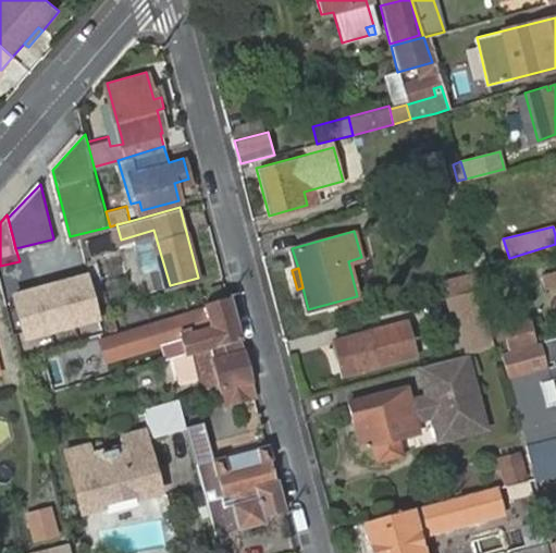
[(98,307),(89,272),(21,291),(29,326),(98,307)]
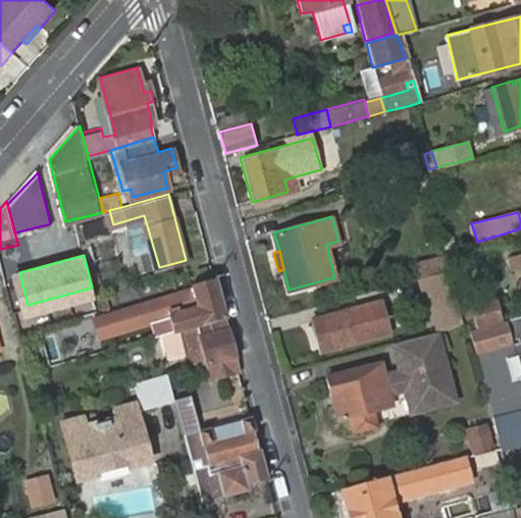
[(421,280),(413,282),(418,300),(429,296),(437,329),(464,322),(450,267),(420,275),(421,280)]
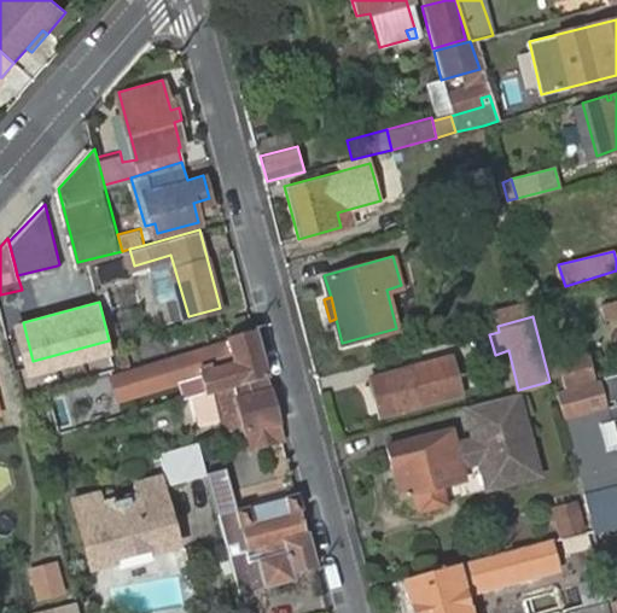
[(114,372),(112,367),(91,373),(99,400),(202,374),(205,391),(211,390),(265,375),(252,328),(225,336),(226,339),(114,372)]
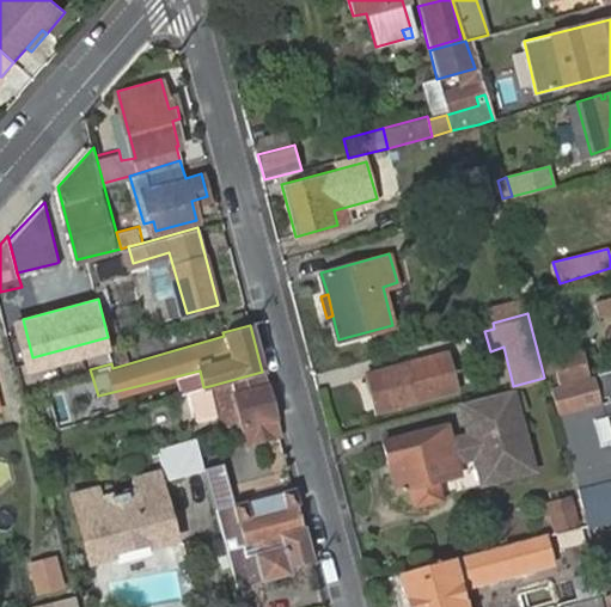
[(555,359),(561,381),(587,375),(580,351),(555,359)]
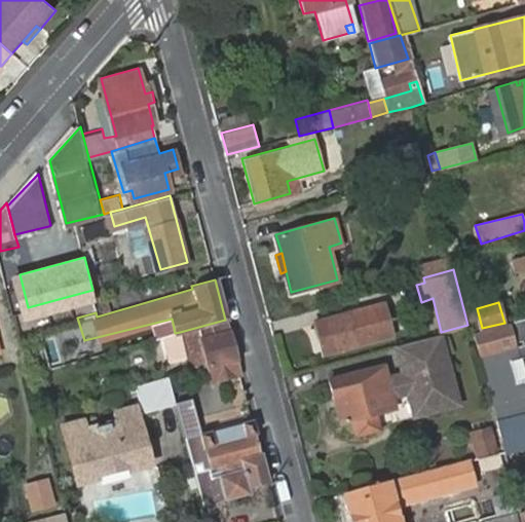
[(314,322),(324,352),(392,334),(383,303),(314,322)]
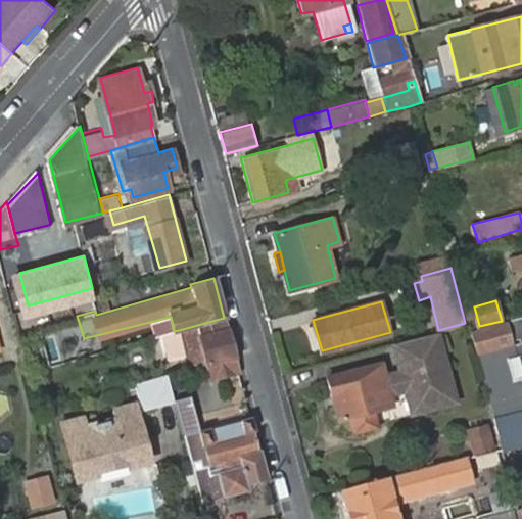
[(145,371),(147,379),(170,373),(208,363),(236,356),(229,329),(227,329),(224,318),(179,330),(182,342),(188,340),(193,356),(186,358),(186,360),(145,371)]
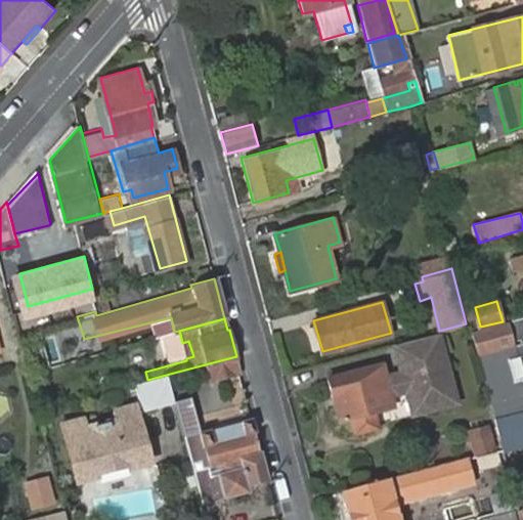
[(473,332),(496,417),(522,410),(522,374),(510,322),(473,332)]
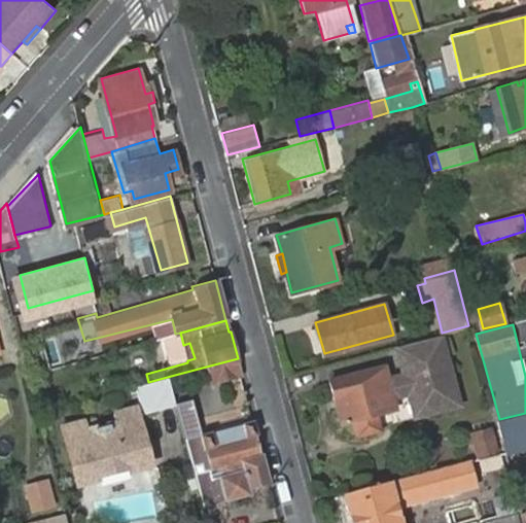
[(437,334),(397,344),(414,403),(453,392),(447,370),(475,361),(466,329),(439,337),(437,334)]
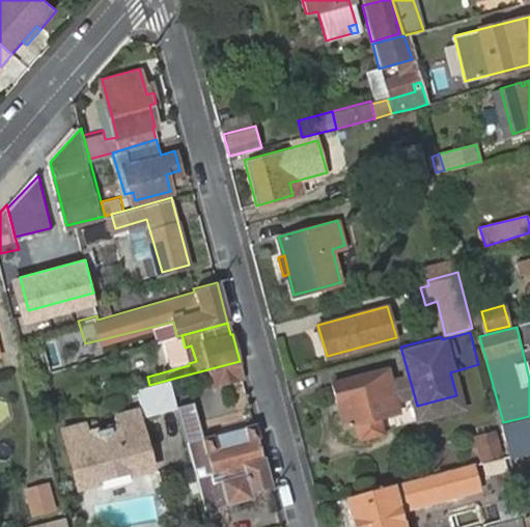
[(176,336),(165,339),(170,362),(187,358),(185,348),(182,335),(176,336)]
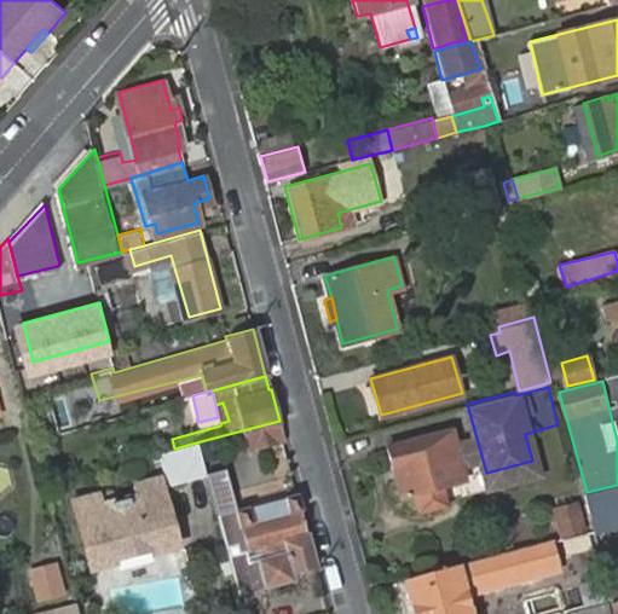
[(223,403),(215,405),(218,417),(220,423),(229,421),(223,403)]
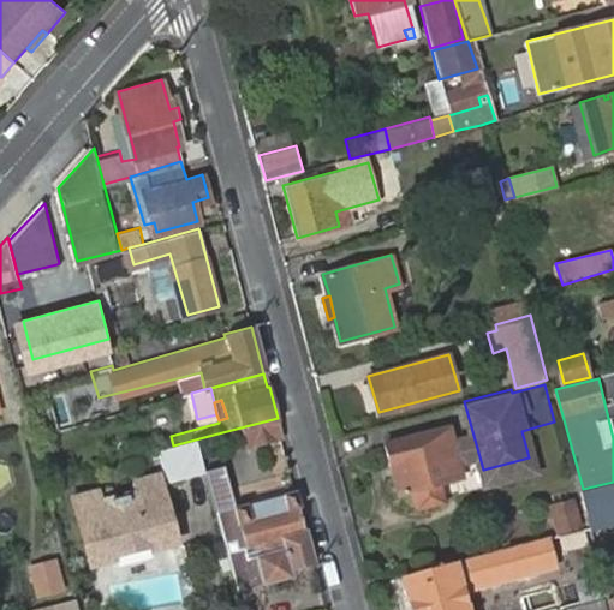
[(59,429),(52,402),(29,407),(35,434),(59,429)]
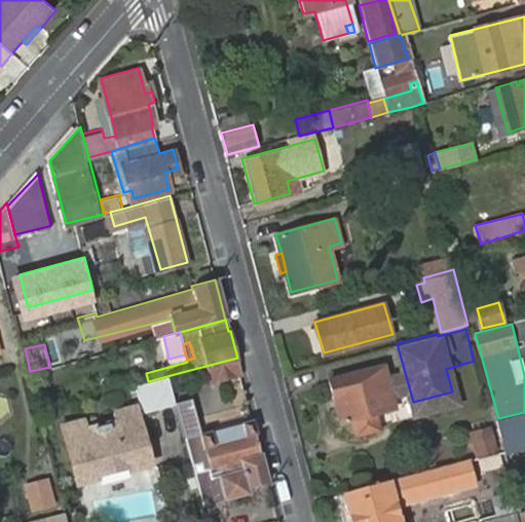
[(240,371),(237,358),(210,365),(213,377),(240,371)]
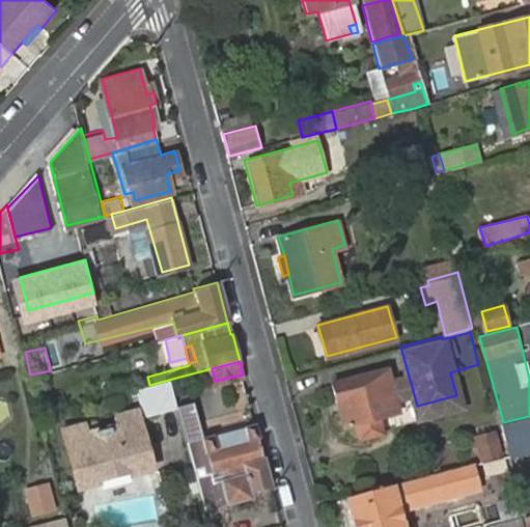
[(450,372),(456,395),(484,388),(478,364),(450,372)]
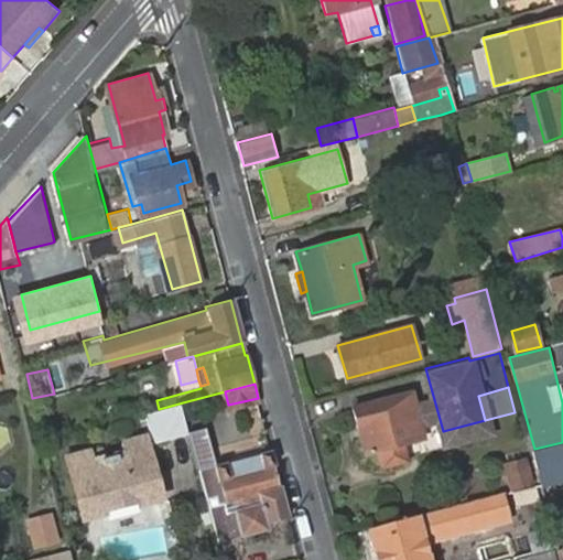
[(354,406),(359,427),(365,424),(372,450),(378,448),(382,464),(407,458),(402,442),(424,435),(412,389),(354,406)]
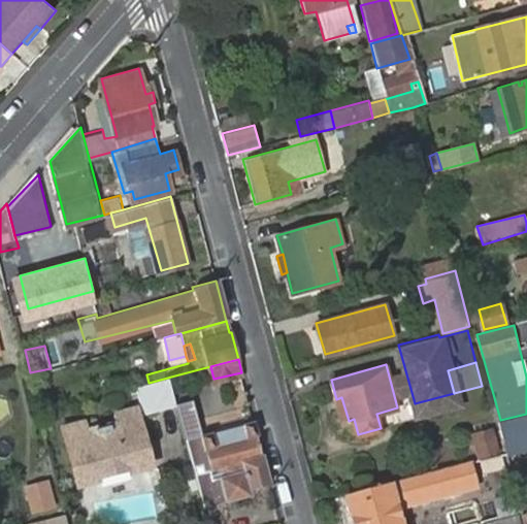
[(149,383),(137,385),(144,411),(177,402),(171,377),(149,383)]
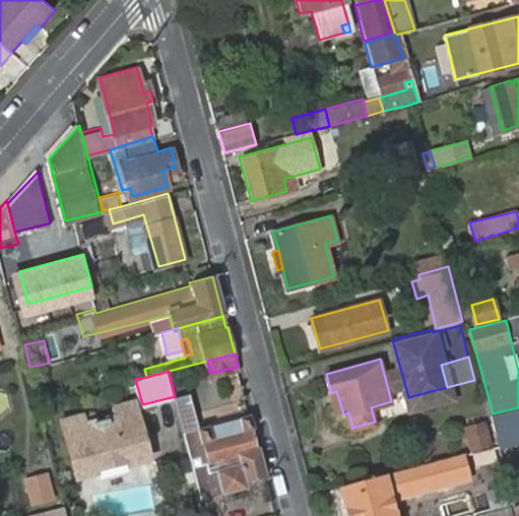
[(336,391),(331,393),(337,415),(343,414),(336,391)]
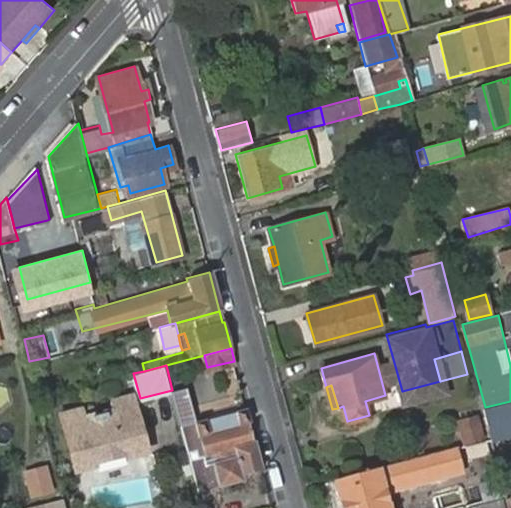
[(127,396),(132,415),(138,414),(133,394),(127,396)]
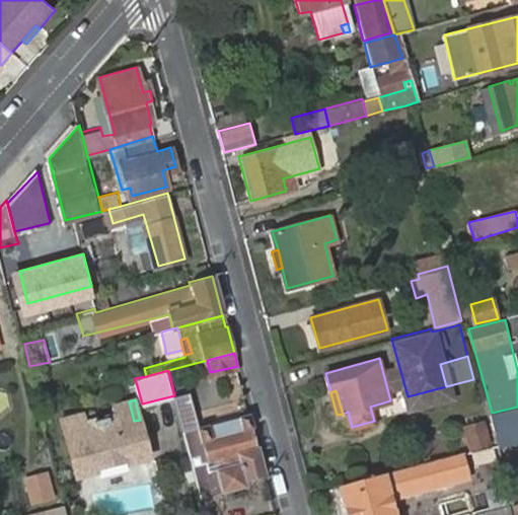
[(86,413),(64,418),(79,474),(100,468),(98,462),(126,455),(128,461),(149,456),(140,420),(134,421),(129,401),(114,406),(116,415),(88,422),(86,413)]
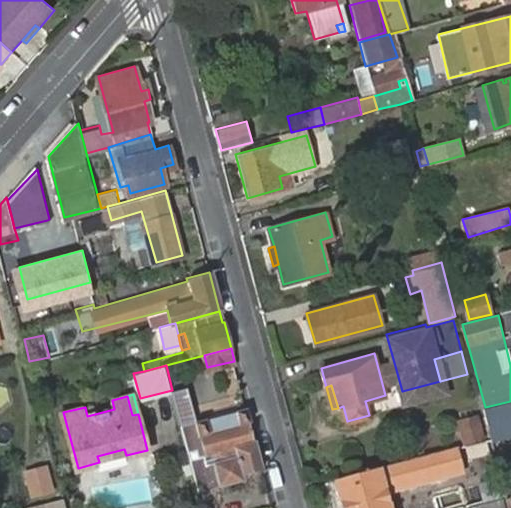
[(486,410),(490,426),(510,419),(510,404),(486,410)]
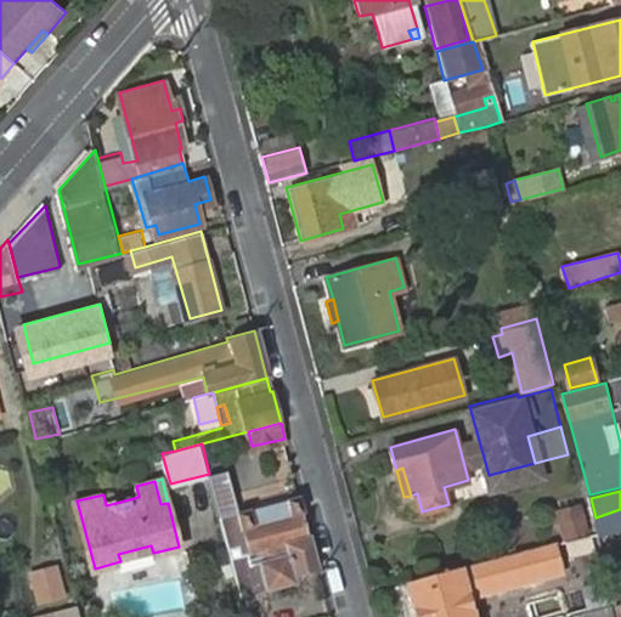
[(294,573),(319,566),(310,533),(309,532),(303,511),(304,509),(299,493),(287,497),(287,499),(249,509),(248,507),(220,514),(241,594),(297,579),(294,573)]
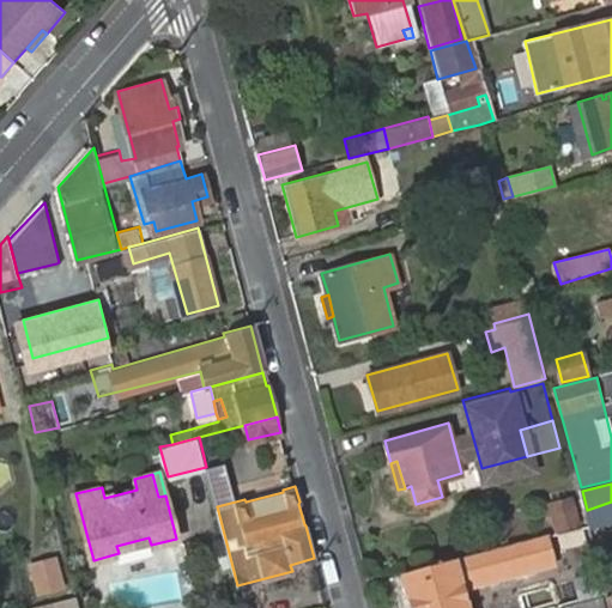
[(582,522),(575,493),(546,500),(553,530),(582,522)]
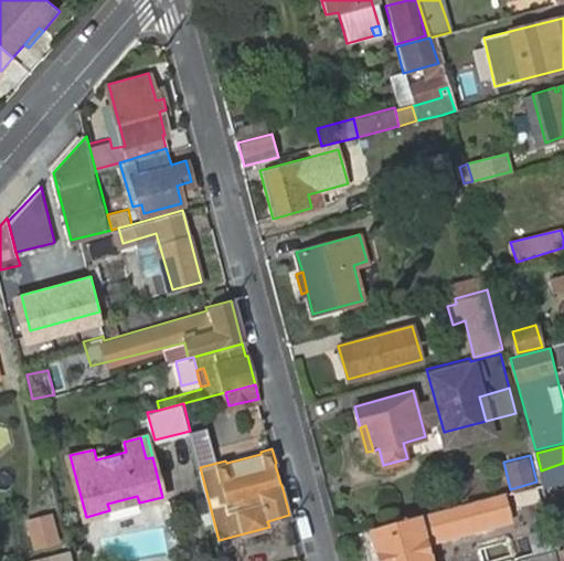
[(137,496),(107,504),(109,510),(139,503),(137,496)]
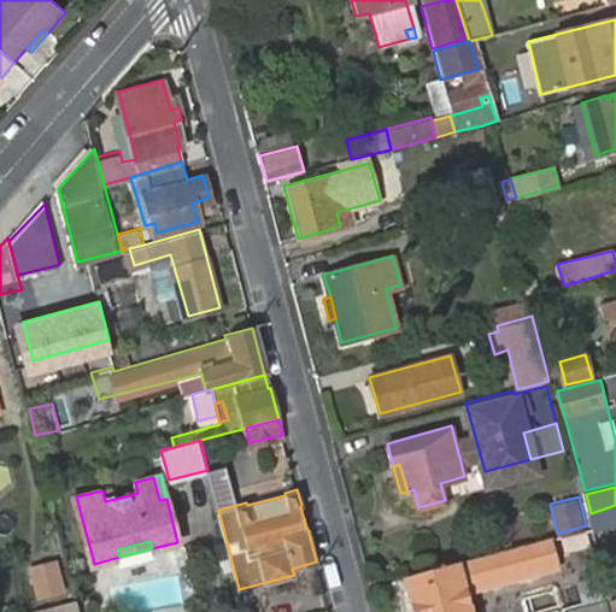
[(527,541),(477,554),(479,557),(457,563),(457,566),(406,580),(414,611),(458,611),(458,610),(468,606),(459,574),(481,568),(484,572),(531,560),(527,541)]
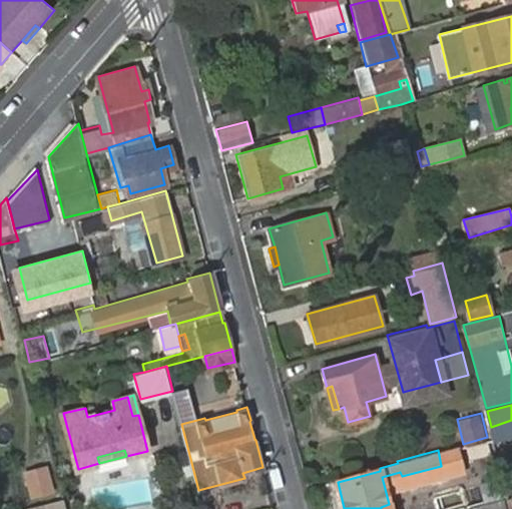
[(468,490),(472,504),(498,497),(488,458),(468,463),(474,488),(468,490)]
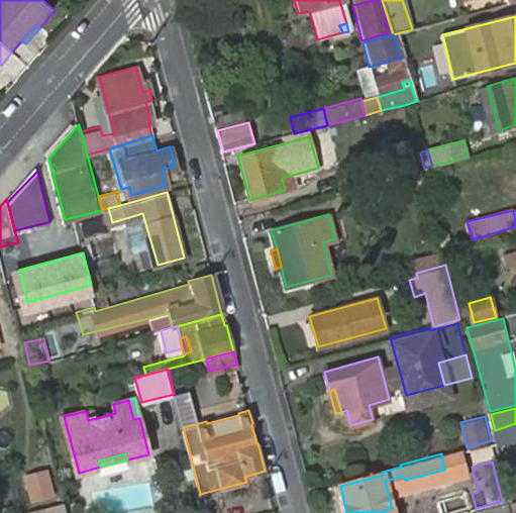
[(53,491),(46,469),(27,474),(32,496),(53,491)]
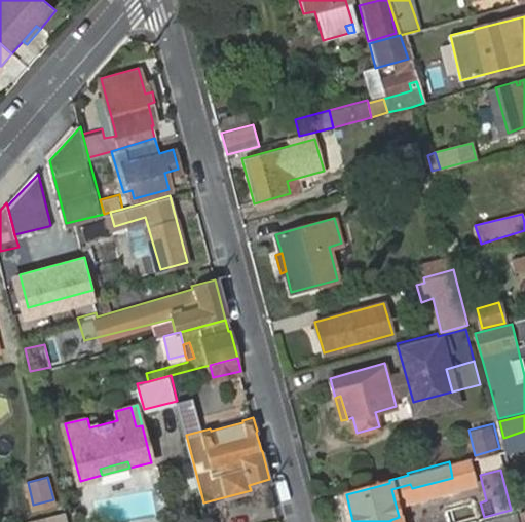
[(519,507),(524,504),(524,489),(516,492),(519,507)]
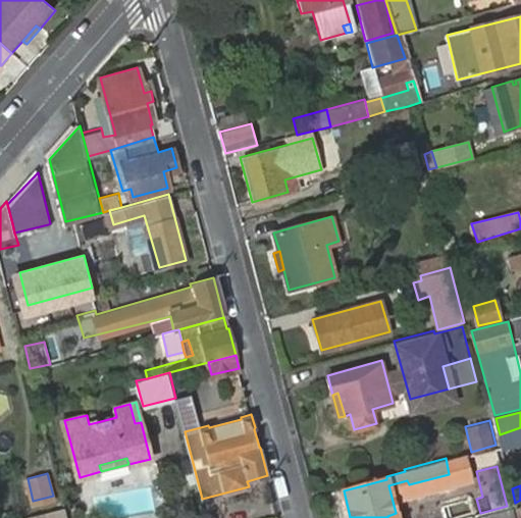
[(23,517),(15,517),(67,517),(65,505),(23,517)]
